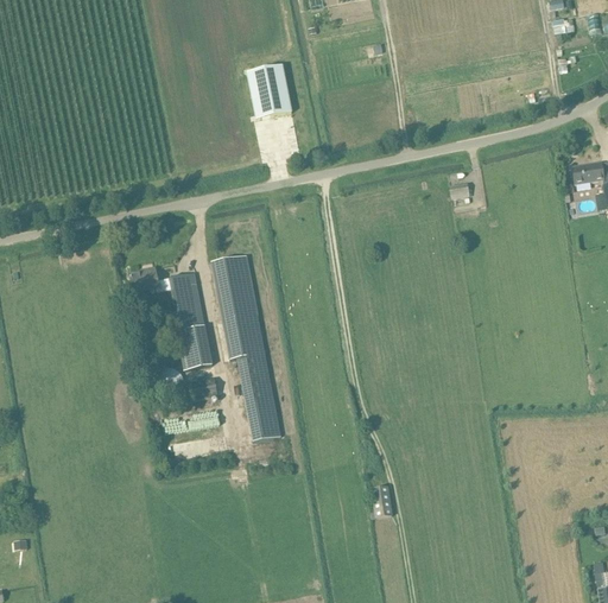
[(588,14),(590,32),(602,31),(600,13),(588,14)]
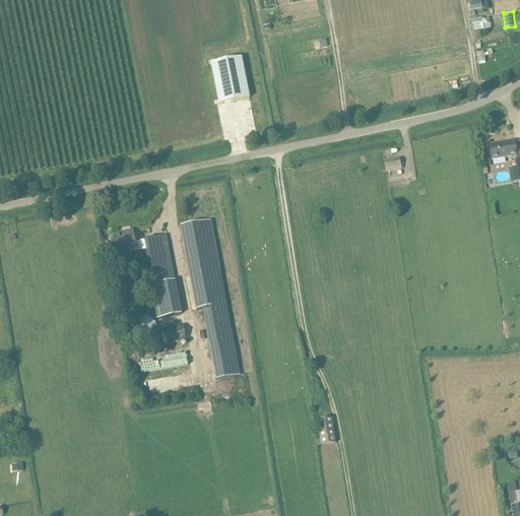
[(471,16),(472,27),(491,25),(490,13),(471,16)]
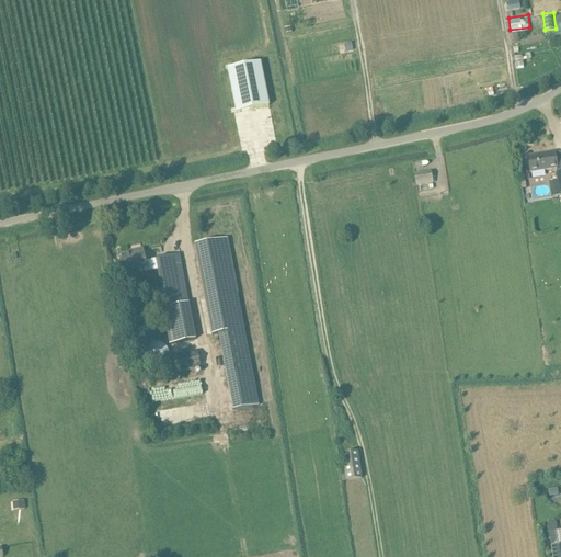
[(270,102),(261,58),(227,65),(236,109),(270,102)]
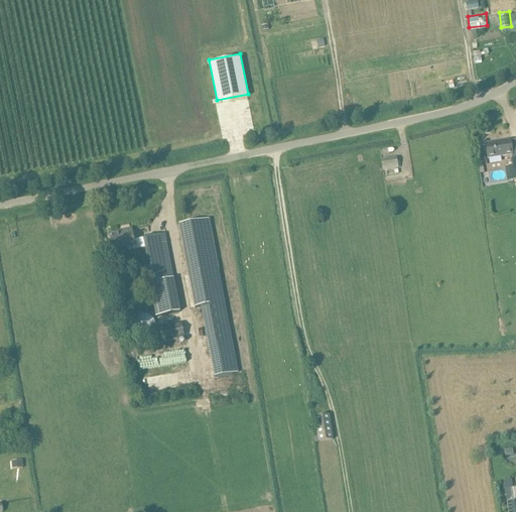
[(512,152),(510,136),(485,141),(487,156),(512,152)]
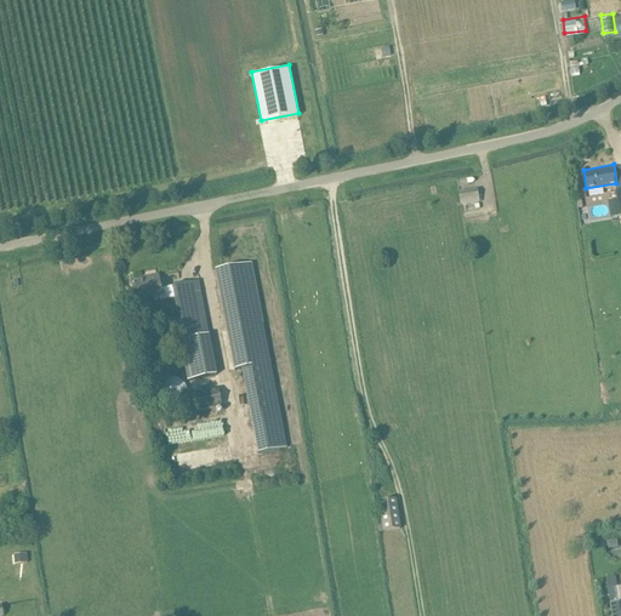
[(461,201),(479,199),(478,186),(459,188),(461,201)]
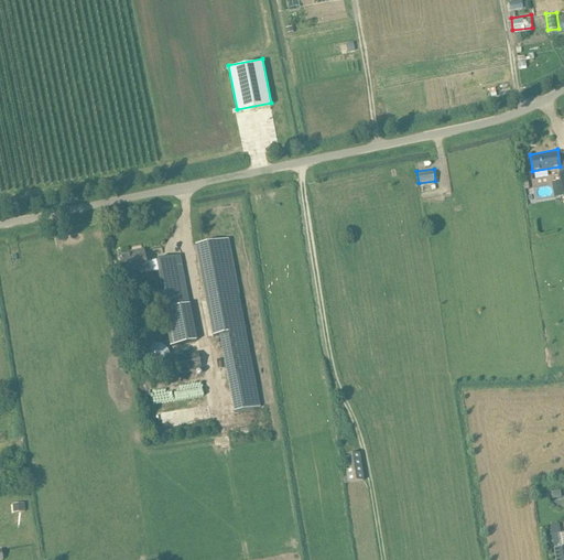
[(119,252),(122,270),(144,266),(145,270),(159,268),(166,305),(190,301),(180,252),(156,256),(156,257),(145,259),(143,248),(119,252)]
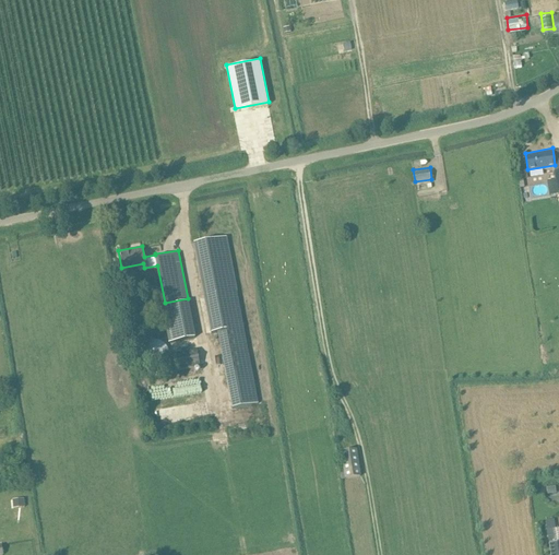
[(216,330),(225,372),(252,366),(244,325),(216,330)]
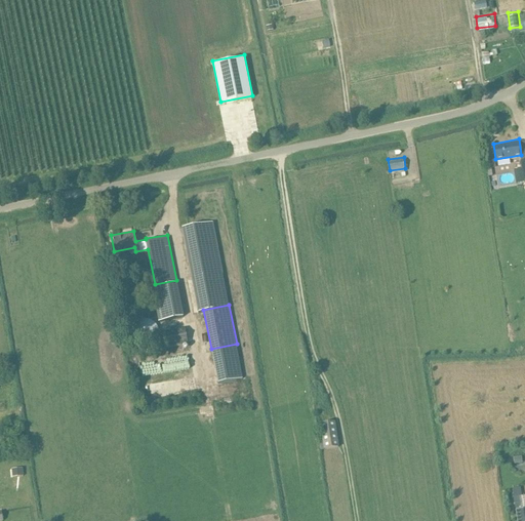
[(142,335),(153,334),(151,317),(139,318),(142,335)]
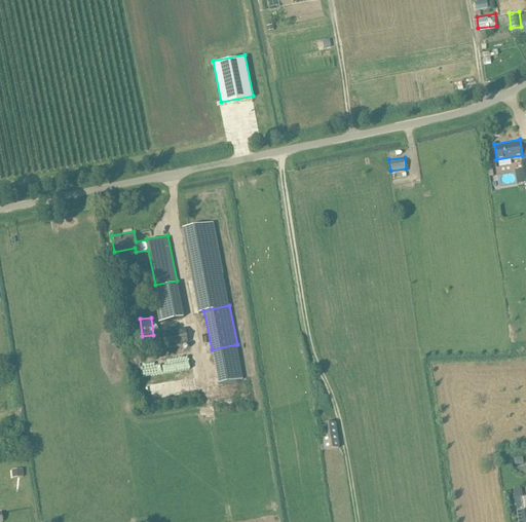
[(188,342),(185,326),(161,331),(164,346),(188,342)]
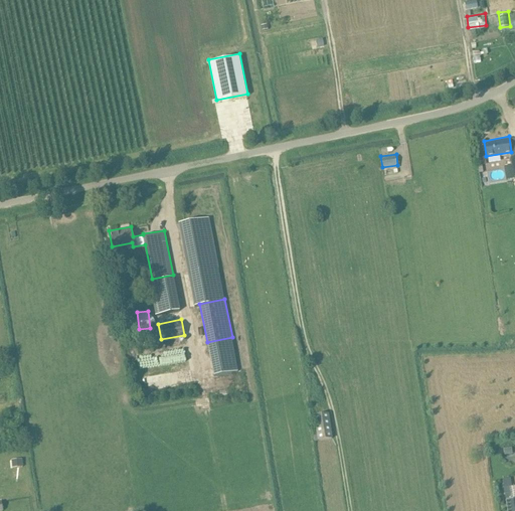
[(232,337),(207,342),(213,373),(238,369),(232,337)]
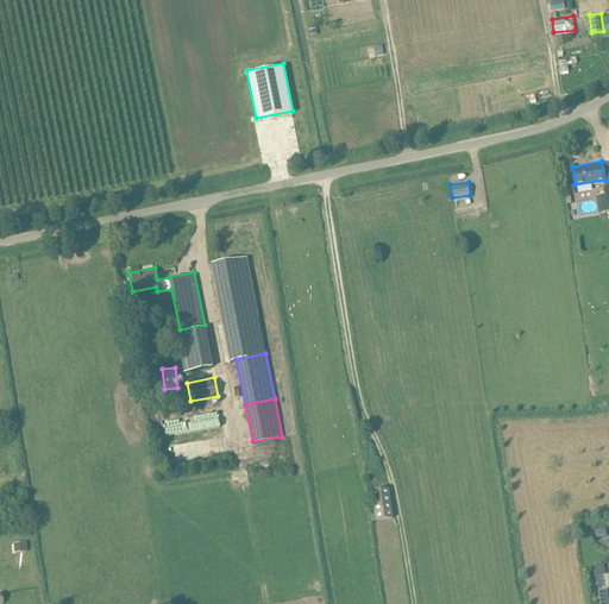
[(371,489),(371,490),(376,518),(393,515),(388,485),(371,489)]
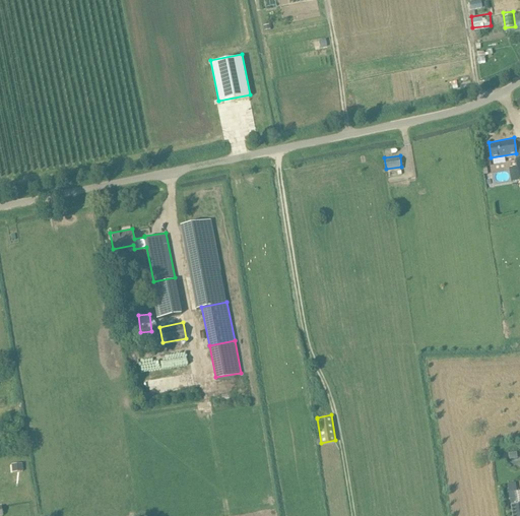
[(507,480),(512,515),(519,515),(519,487),(518,488),(517,478),(507,480)]
